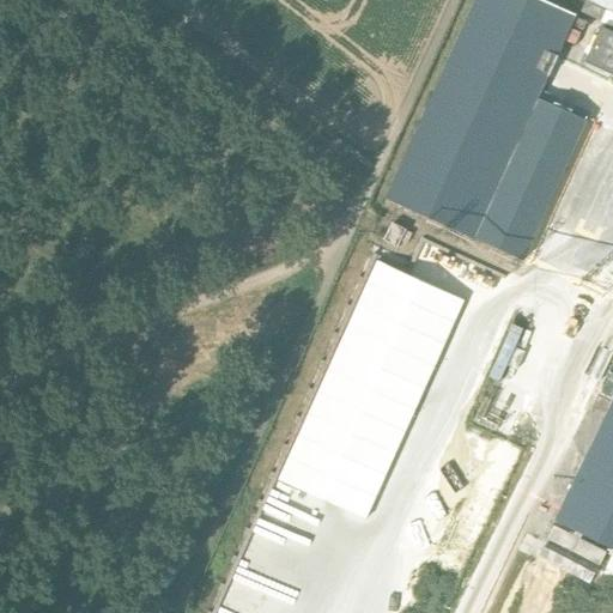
[(601,145),(593,141),(599,127),(538,99),(576,14),(542,0),(475,0),(384,200),(522,261),(565,168),(612,189),(612,163),(596,156),(601,145)]
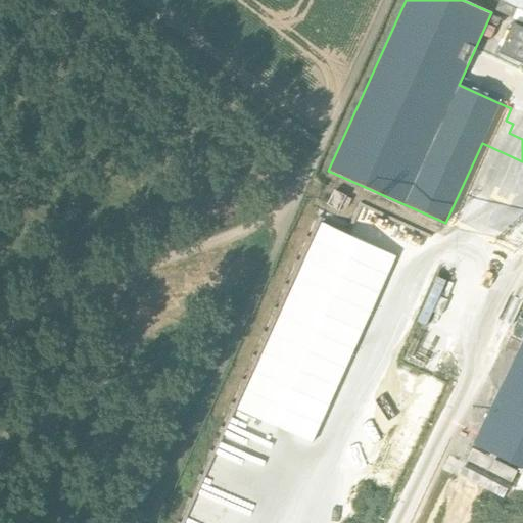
[(522,0),(500,0),(522,10),(522,0)]
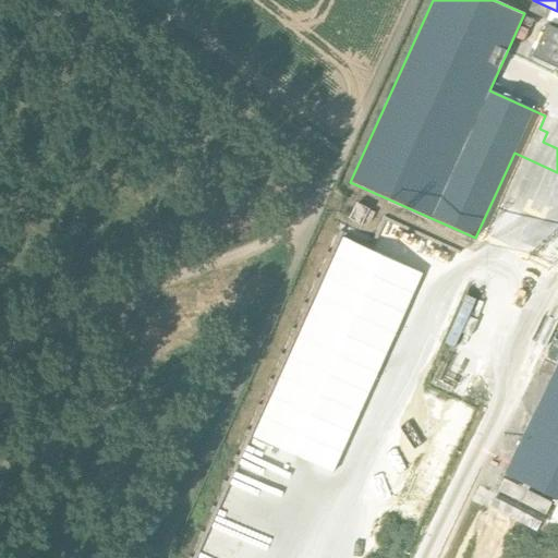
[(533,58),(557,69),(557,29),(547,25),(533,58)]
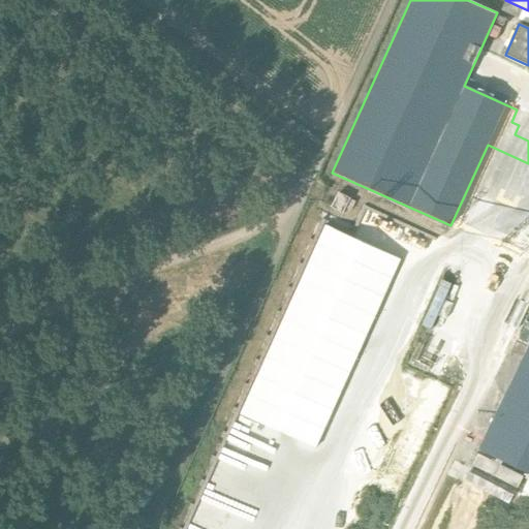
[(328,441),(398,245),(316,217),(247,412),(328,441)]
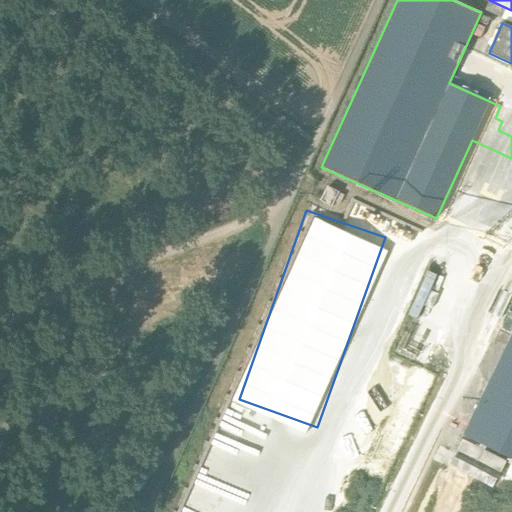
[(511,337),(464,435),(511,458),(511,337)]
